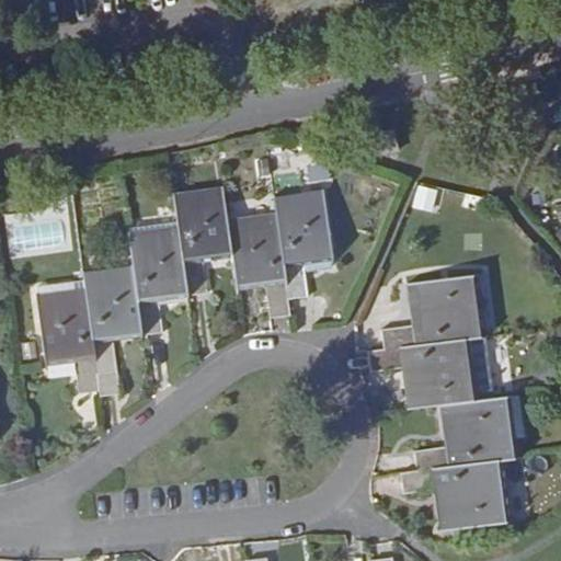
[(376,152),(401,148),(395,125),(374,127),(376,152)]
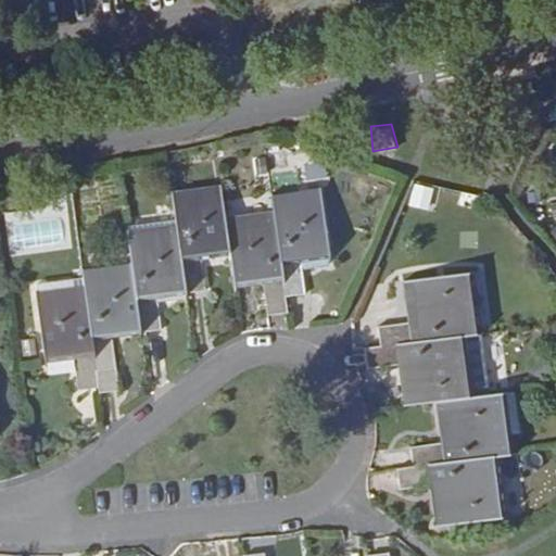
[(281,150),(283,164),(293,163),(291,148),(281,150)]
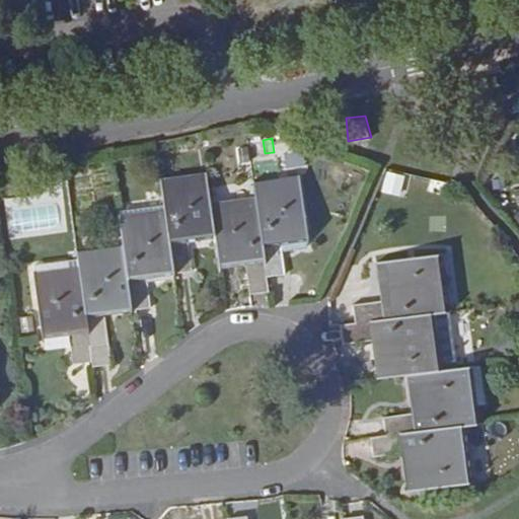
[(386,169),(380,191),(403,198),(411,175),(386,169)]
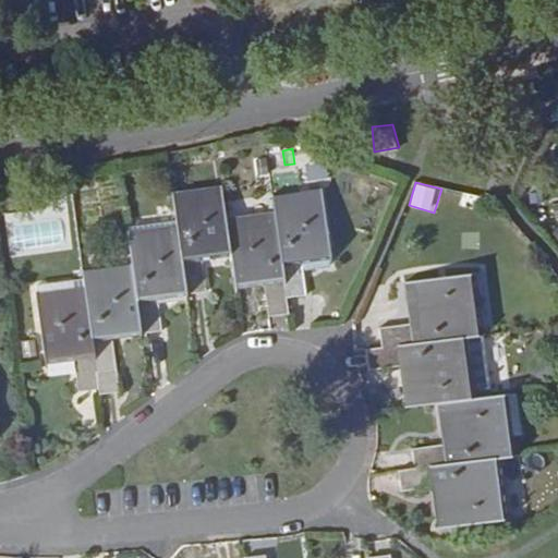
[(227,218),(226,209),(222,185),(174,193),(178,218),(179,225),(180,235),(187,295),(207,294),(204,265),(232,261),(227,218)]
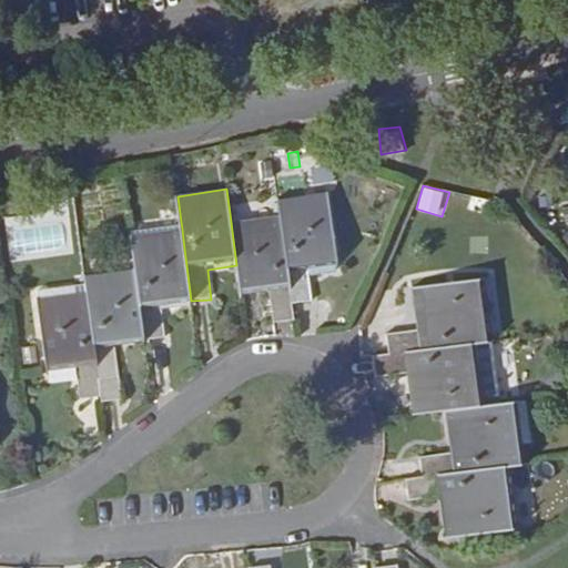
[(337,271),(328,194),(280,200),(282,215),(282,217),(294,305),(312,303),(310,276),(337,271)]
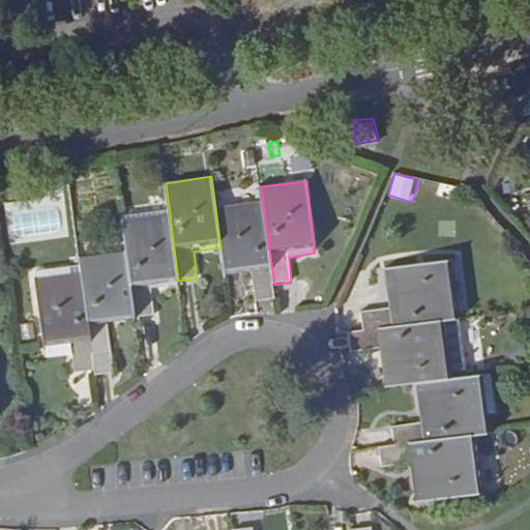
[(274,285),(263,203),(215,207),(221,247),(225,278),(251,276),(253,302),(276,300),(274,285)]
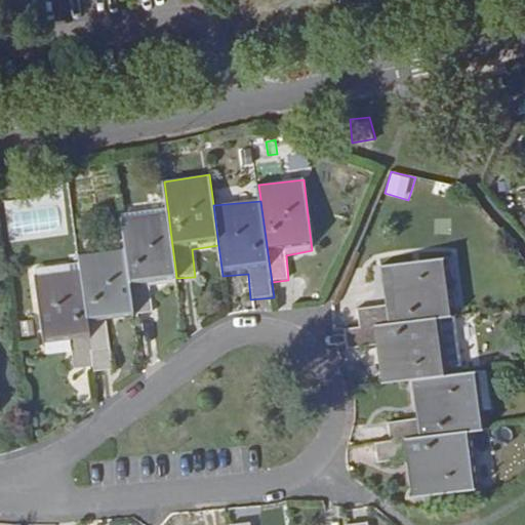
[(122,217),(168,211),(167,205),(121,211),(122,217)]
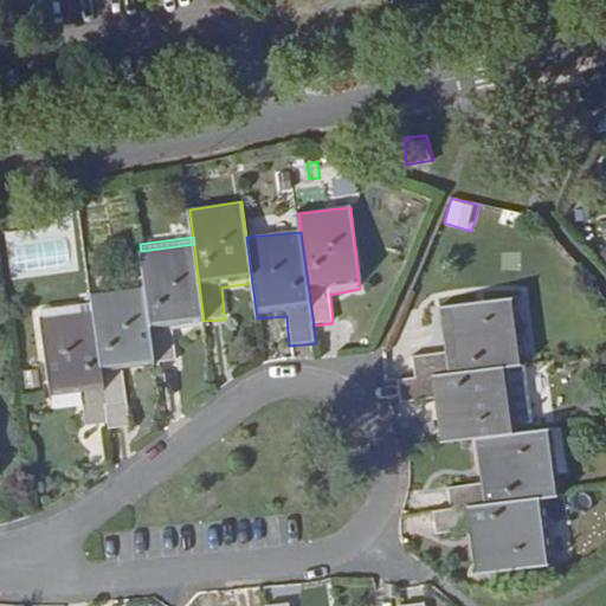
[(204,321),(195,256),(194,244),(141,251),(146,287),(149,315),(155,362),(179,360),(175,330),(205,327),(204,321)]
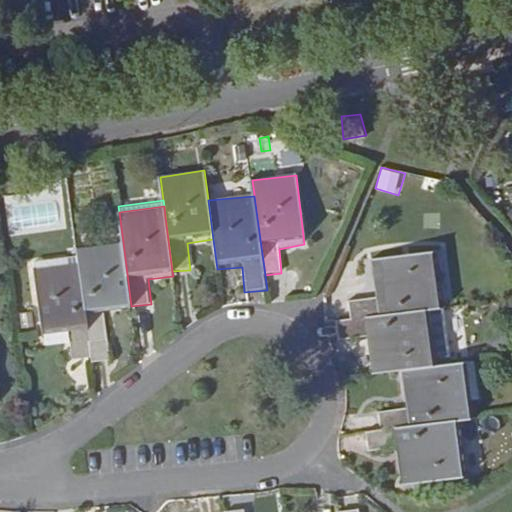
[(131,306),(126,266),(123,242),(78,247),(80,261),(85,306),(92,357),(93,361),(112,358),(107,315),(131,311),(131,306)]
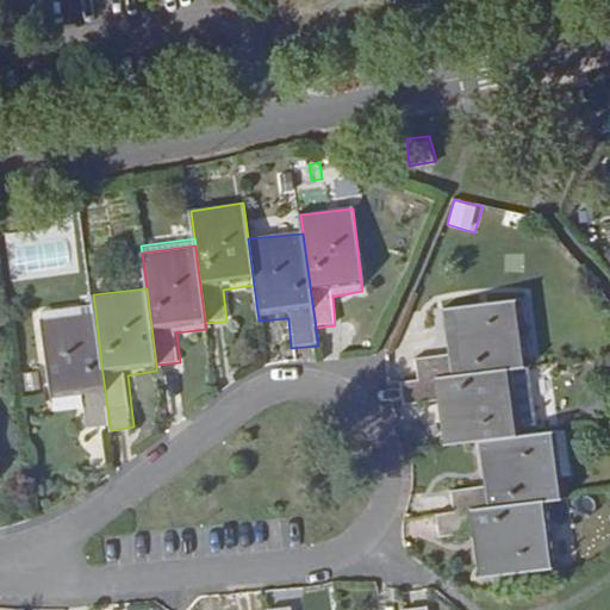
[(95,311),(93,294),(39,302),(42,317),(95,311)]
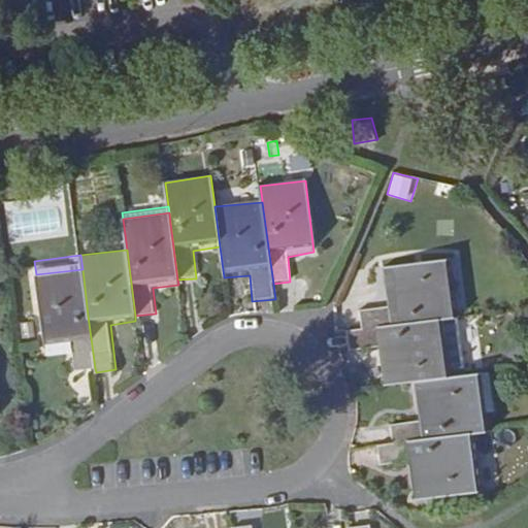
[(464,314),(457,256),(386,265),(390,304),(361,307),(362,327),(464,314)]
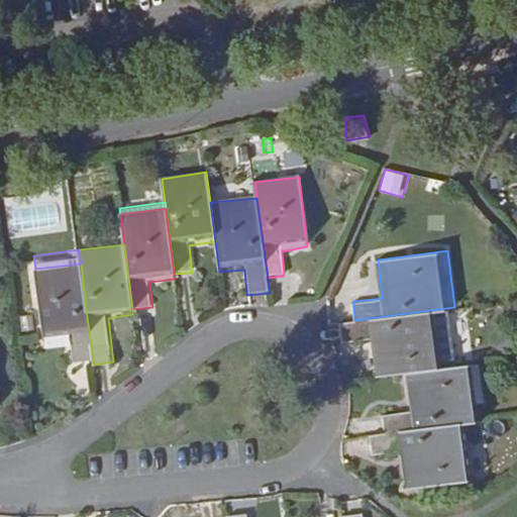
[(93,360),(86,309),(81,264),(35,269),(43,338),(72,335),(76,363),(93,360)]
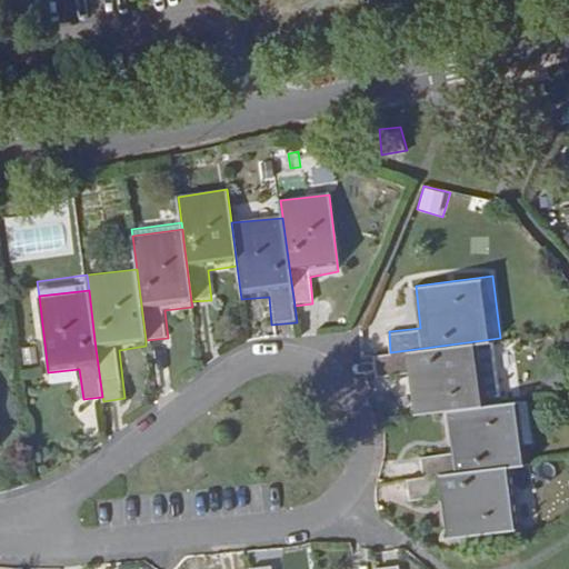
[(492,402),(485,340),(390,352),(379,355),(382,373),(408,371),(413,412),(449,408),(457,407),(492,402)]
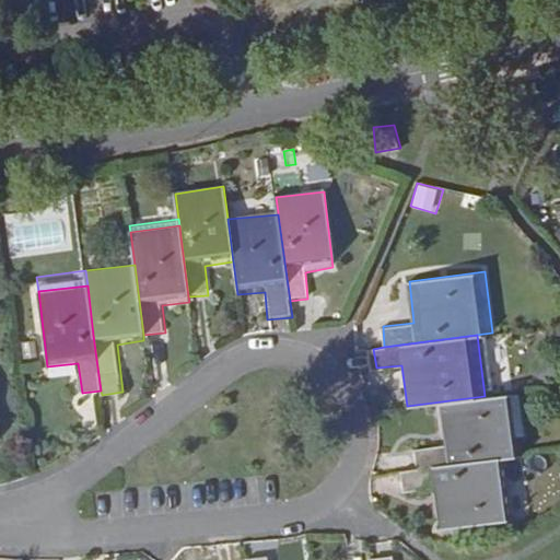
[(524,454),(517,403),(516,393),(450,400),(442,401),(446,444),(413,448),(416,468),(488,458),(509,456),(524,454)]
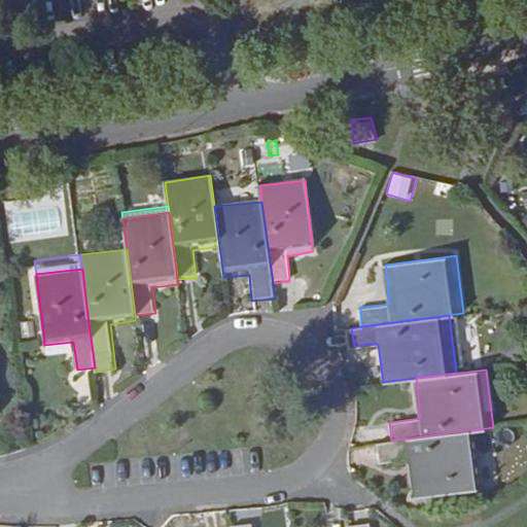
[(479,429),(459,431),(391,441),(377,443),(379,460),(410,457),(415,497),(487,488),(479,429)]
